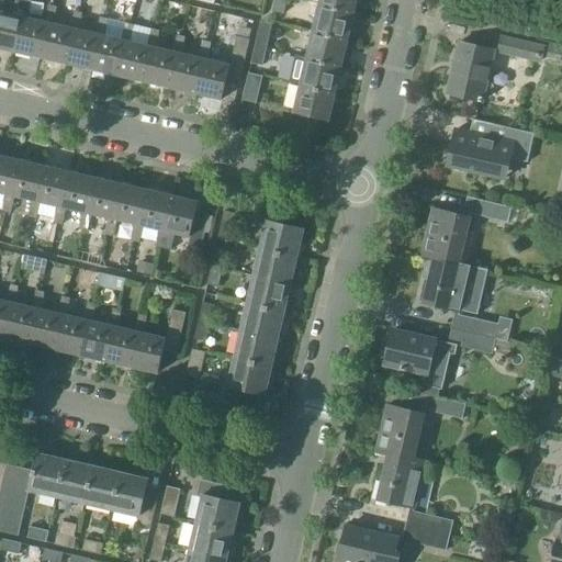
[(0,48),(15,53),(23,18),(26,19),(30,1),(22,0),(21,0),(20,6),(14,4),(11,15),(1,12),(0,12),(0,48)]
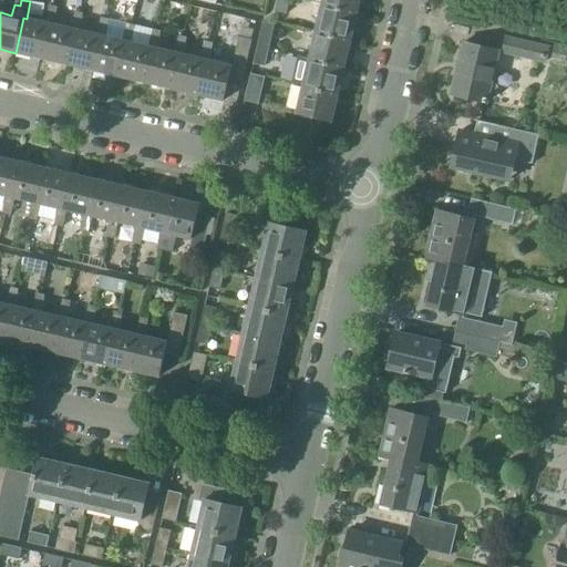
[(288,0),(276,0),(274,12),(286,14),(288,0)]
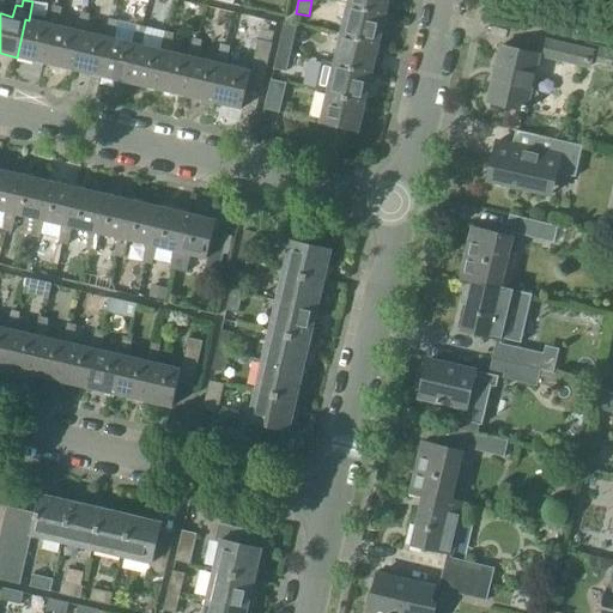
[(337,0),(337,4),(347,6),(386,14),(388,0),(337,0)]
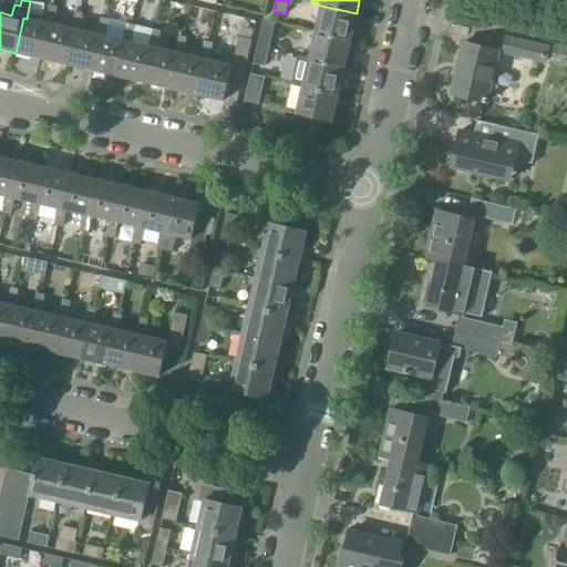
[(543,6),(531,3),(529,11),(542,13),(543,6)]
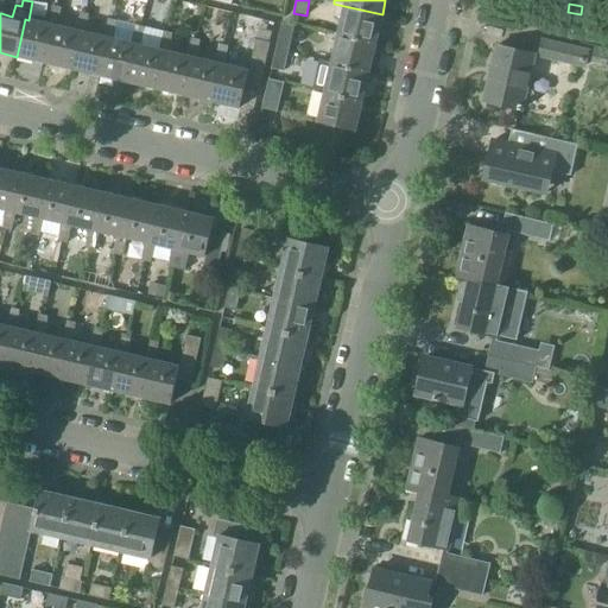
[(17,57),(43,63),(52,26),(57,26),(59,8),(51,6),(46,24),(29,20),(25,19),(17,57)]
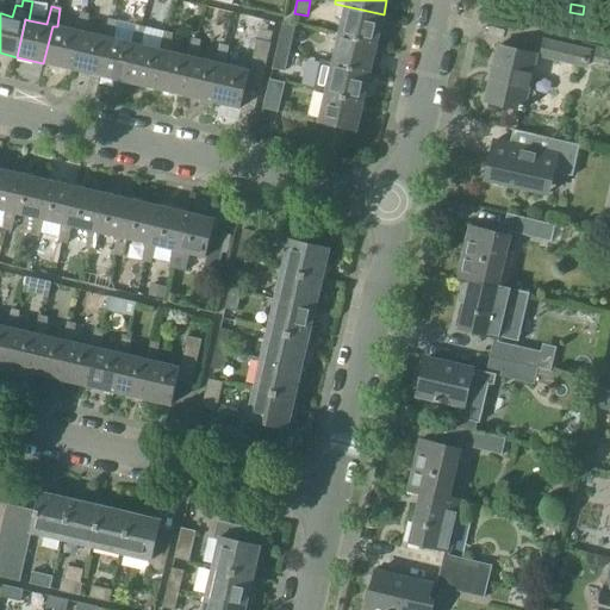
[(346,6),(338,35),(377,44),(384,14),(346,6)]
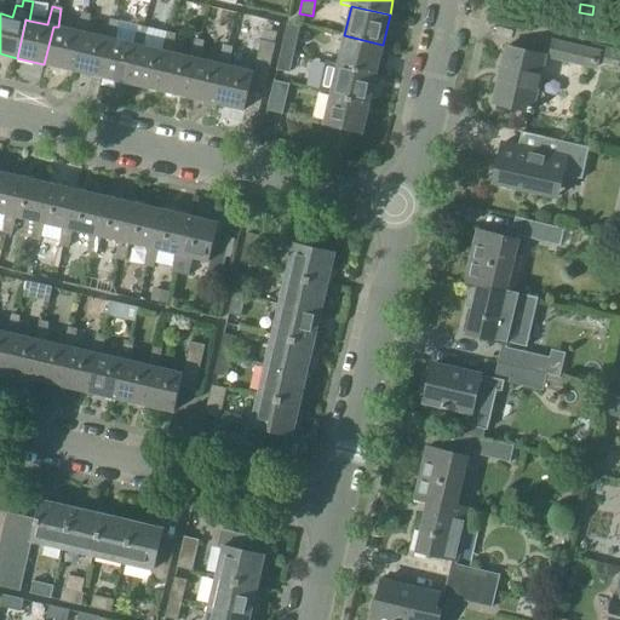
[(44,64),(73,72),(82,33),(86,34),(90,15),(80,13),(76,32),(58,27),(53,27),(44,64)]
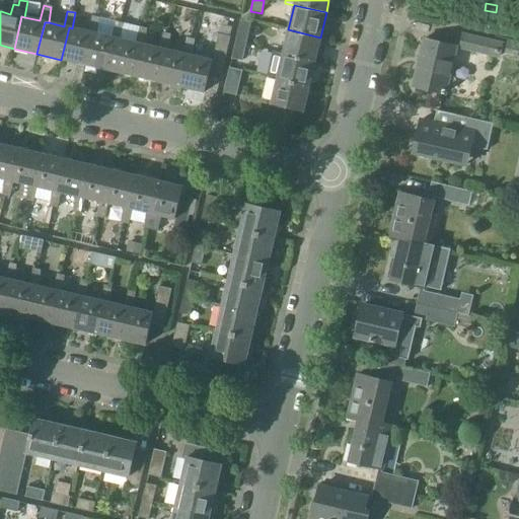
[(61,60),(84,65),(92,33),(96,33),(98,18),(91,16),(87,31),(72,28),(69,27),(61,60)]
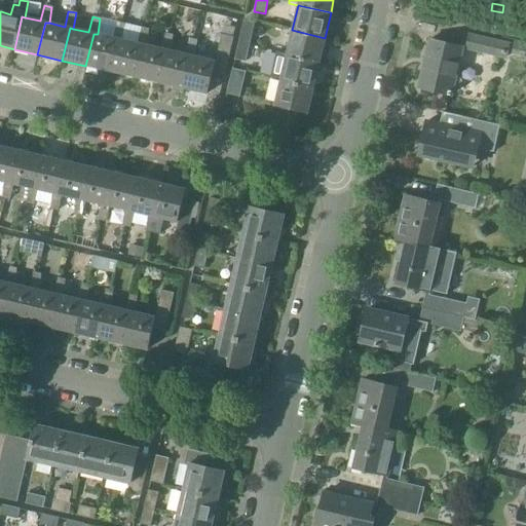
[(243,22),(238,40),(250,43),(254,24),(243,22)]
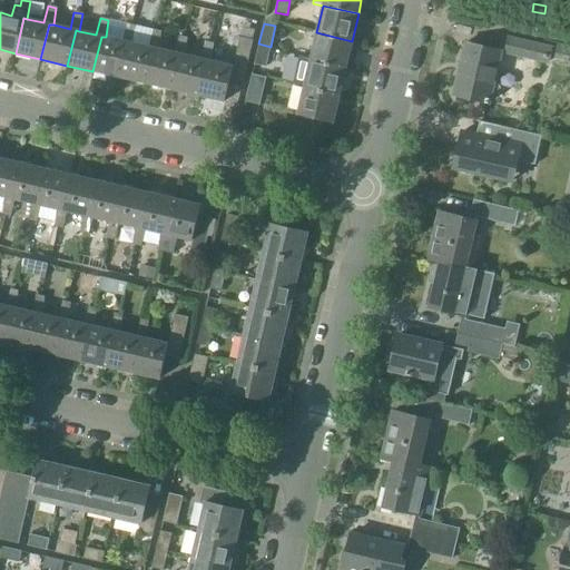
[(92,71),(119,78),(128,42),(131,43),(135,26),(126,25),(123,41),(106,37),(101,37),(92,71)]
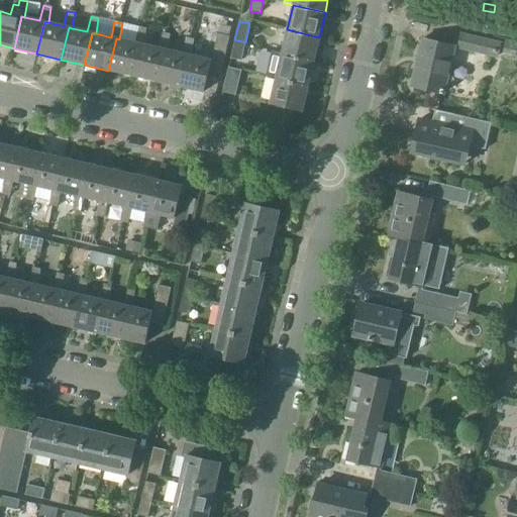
[(108,71),(132,76),(140,44),(143,44),(145,29),(138,27),(134,42),(119,39),(116,38),(108,71)]
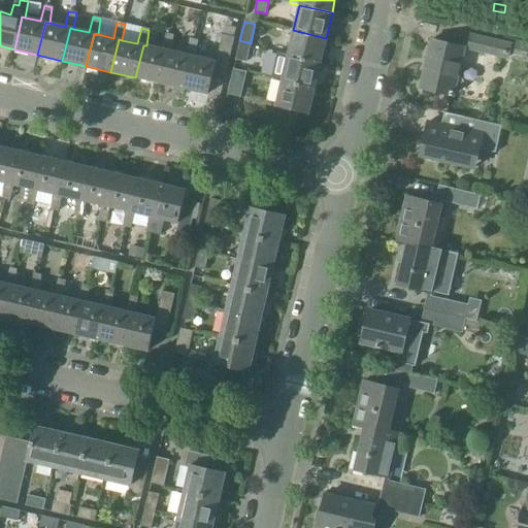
[(293,30),(287,56),(321,63),(326,38),(293,30)]
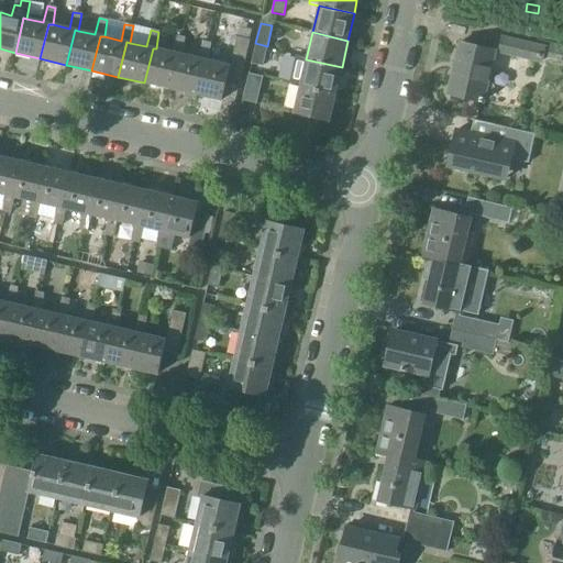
[(144,83),(169,88),(177,54),(181,55),(184,37),(176,36),(172,53),(156,48),(153,48),(144,83)]
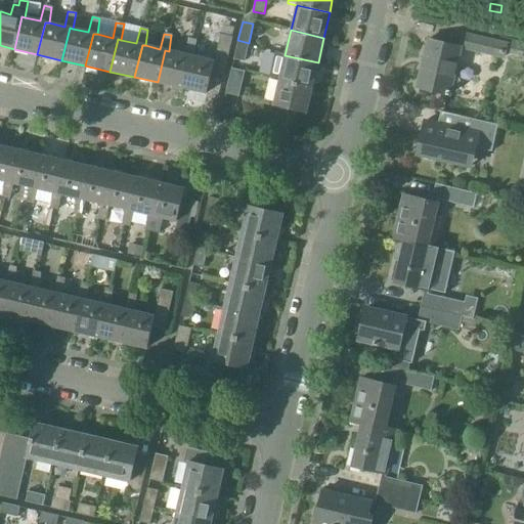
[(188,55),(181,88),(206,94),(211,74),(223,77),(232,38),(220,35),(214,61),(193,56),(188,55)]
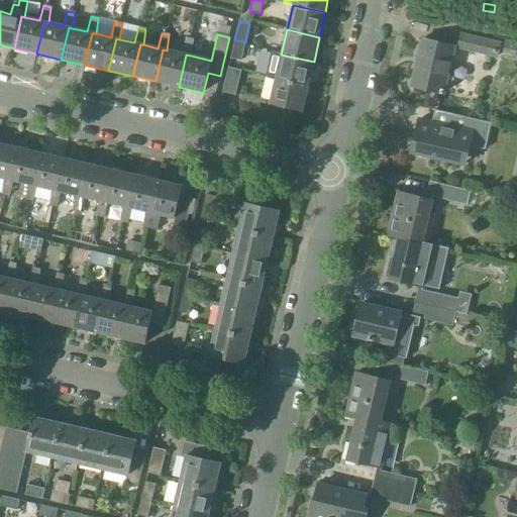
[(516,41),(494,36),(492,42),(460,35),(460,36),(461,37),(458,46),(457,47),(497,58),(498,53),(515,57),(516,49),(516,41)]
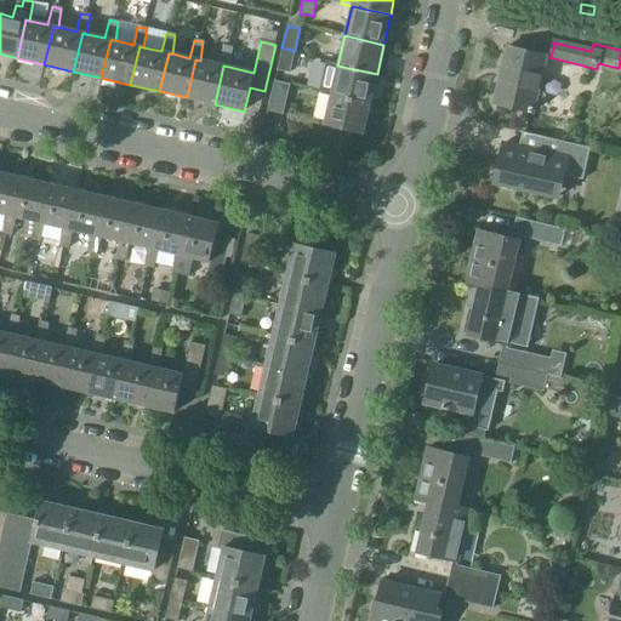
[(187,97),(215,104),(223,66),(229,67),(232,49),(222,46),(218,64),(200,61),(195,60),(187,97)]
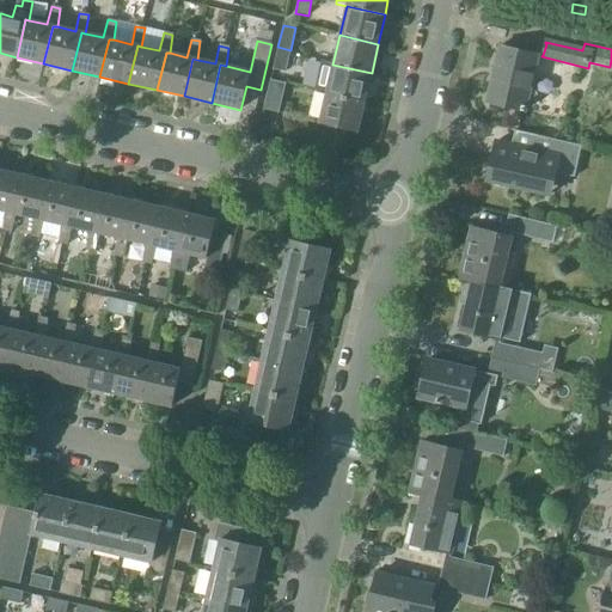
[(520,110),(520,111),(524,111),(526,105),(532,106),(534,105),(537,96),(536,93),(528,91),(538,55),(536,55),(502,47),(500,46),(487,103),(488,103),(520,110)]
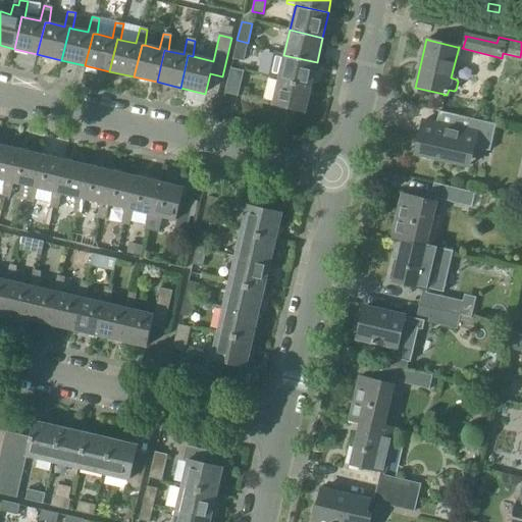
[(248,43),(237,40),(232,59),(243,62),(248,43)]
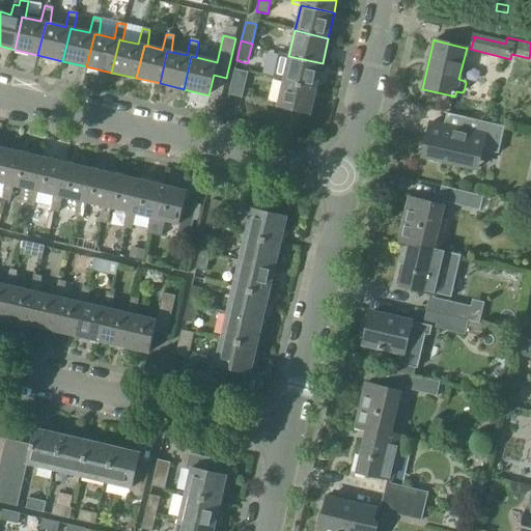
[(273,79),(283,81),(316,88),(323,63),(288,56),(279,53),(273,79)]
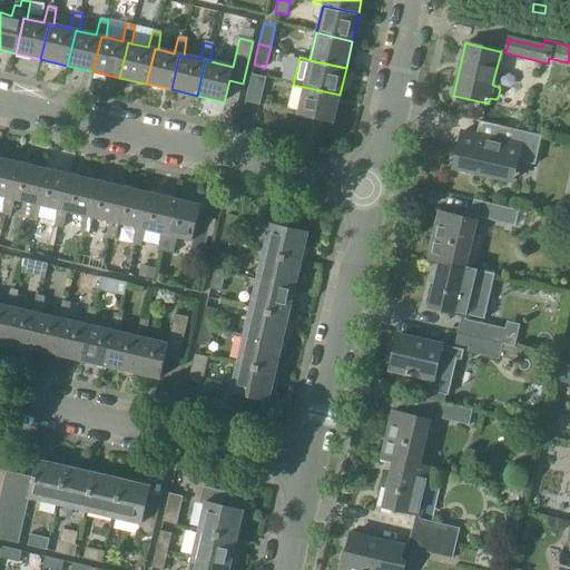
[(252,75),(245,102),(259,106),(266,78),(252,75)]
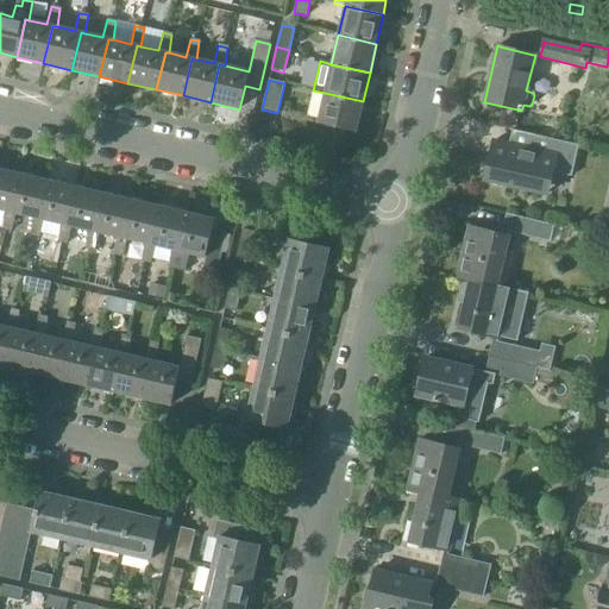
[(363,101),(325,93),(318,123),(356,131),(363,101)]
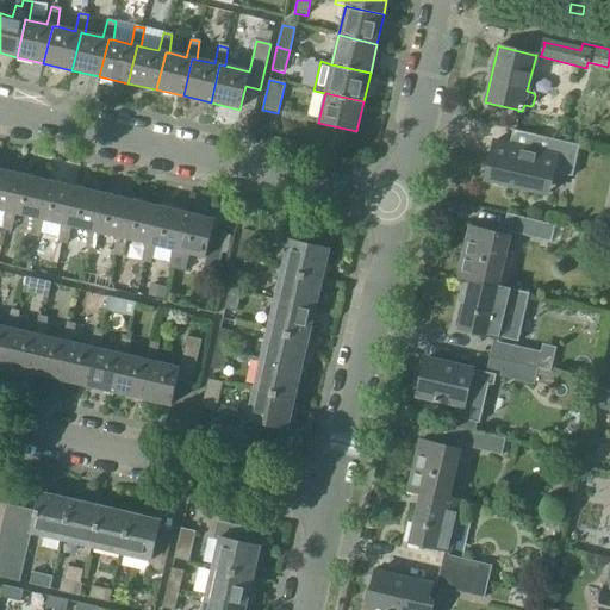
[(500,186),(502,184),(533,191),(537,169),(572,176),(579,145),(512,130),(509,145),(495,142),(492,150),(491,157),(489,166),(486,166),(483,182),(500,186)]
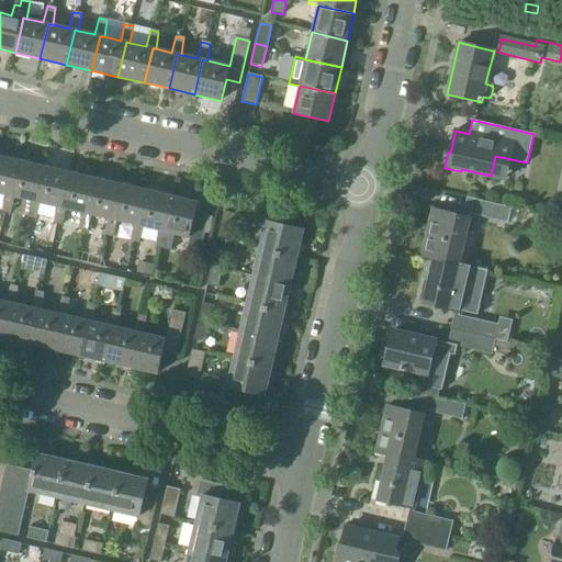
[(0,193),(4,195),(8,195),(15,160),(0,156),(0,193)]
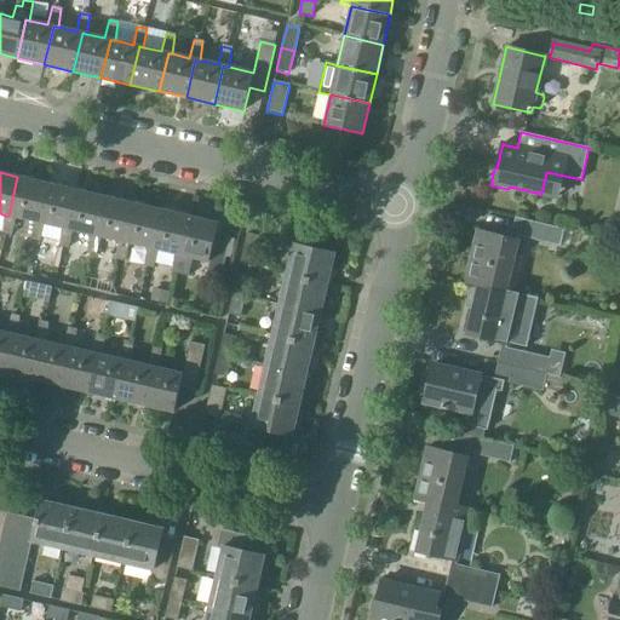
[(16,218),(34,222),(36,223),(46,184),(17,177),(9,216),(5,216),(3,234),(11,236),(16,218)]
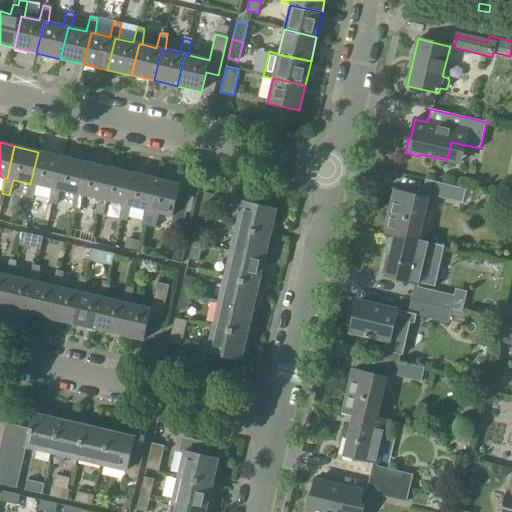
[(36,185),(51,188),(54,189),(62,157),(38,152),(30,184),(28,183),(25,199),(33,200),(36,185)]
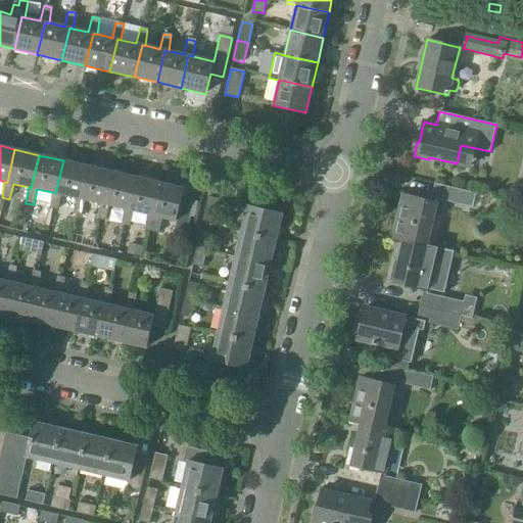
[(61,194),(77,198),(79,198),(87,167),(63,160),(55,193),(52,192),(50,208),(57,210),(61,194)]
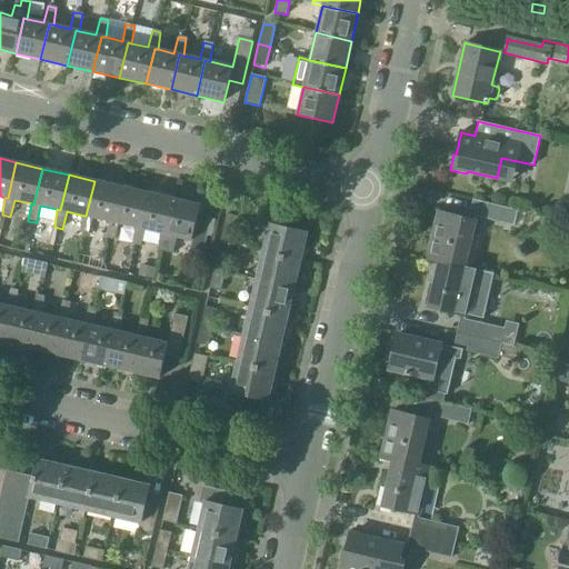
[(92,218),(109,221),(112,222),(121,187),(95,181),(86,216),(83,216),(80,232),(88,235),(92,218)]
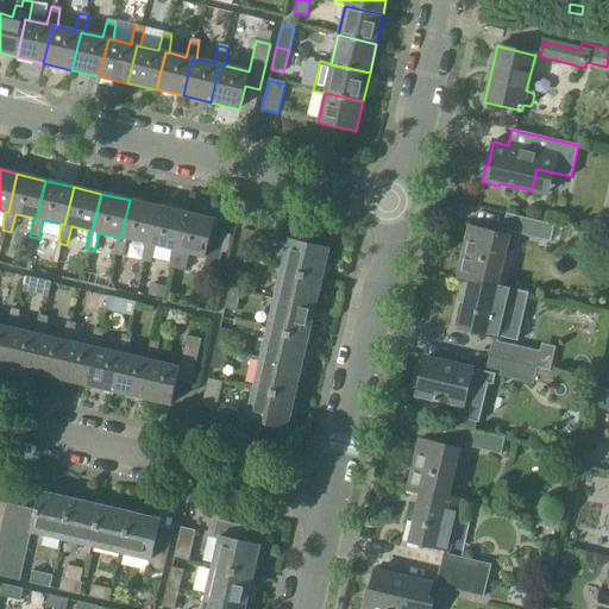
[(126,239),(144,244),(148,244),(157,206),(130,200),(120,238),(117,237),(113,256),(123,258),(126,239)]
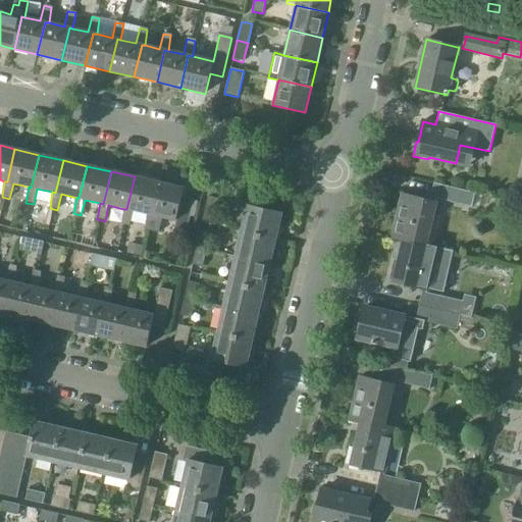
[(133,211),(147,214),(150,215),(158,183),(135,176),(126,209),(123,209),(121,224),(128,226),(133,211)]
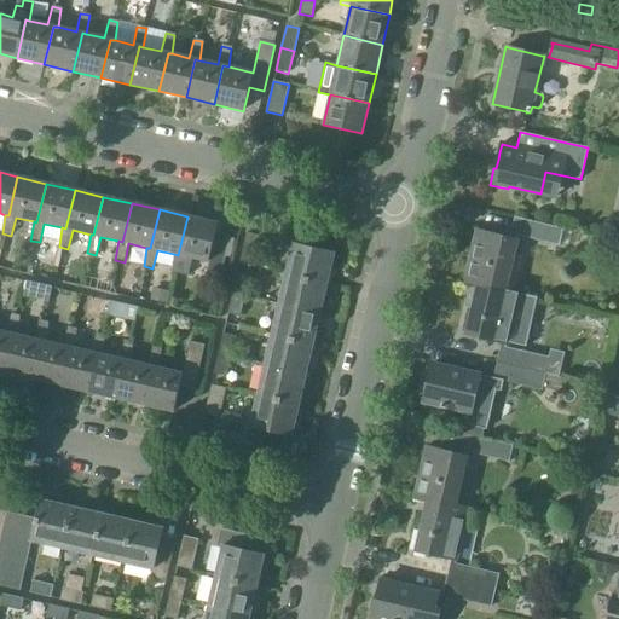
[(178,255),(174,254),(172,273),(187,277),(192,258),(209,261),(204,281),(219,284),(230,237),(215,233),(218,224),(187,217),(178,255)]
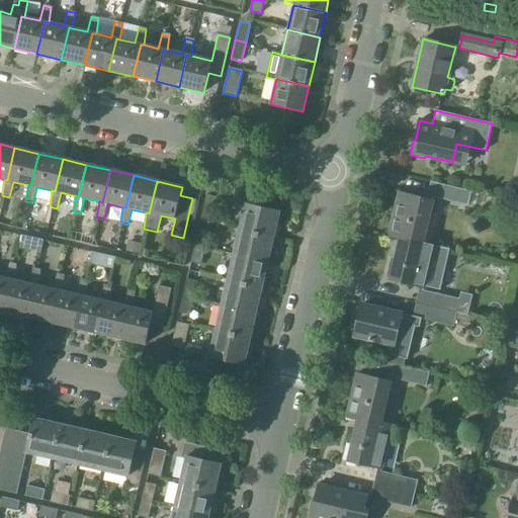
[(467,205),(471,192),(430,182),(430,183),(432,183),(430,194),(427,194),(427,195),(467,204),(467,205)]
